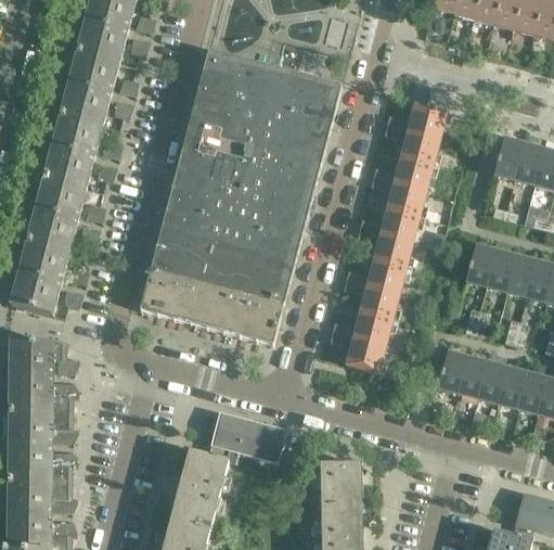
[(127,30),(136,0),(90,0),(89,5),(87,5),(85,12),(87,12),(86,20),(127,30)]
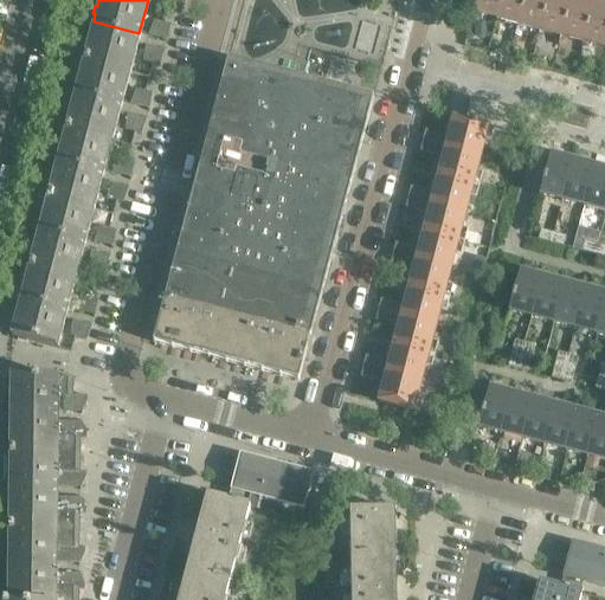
[(495,14),(499,0),(475,0),(472,8),(495,14)]
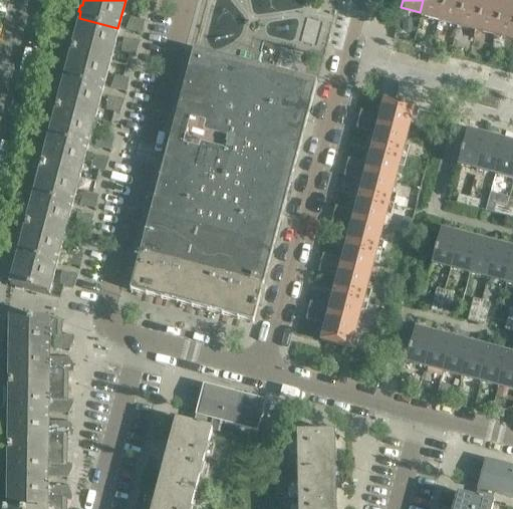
[(438,17),(442,0),(423,0),(420,12),(438,17)]
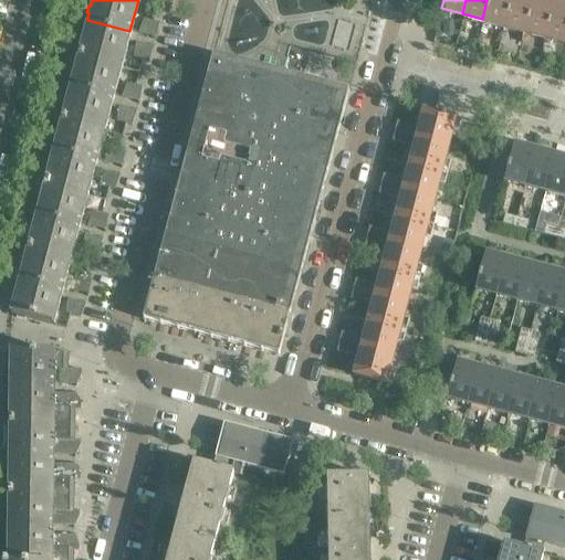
[(503,24),(509,0),(487,0),(482,19),(503,24)]
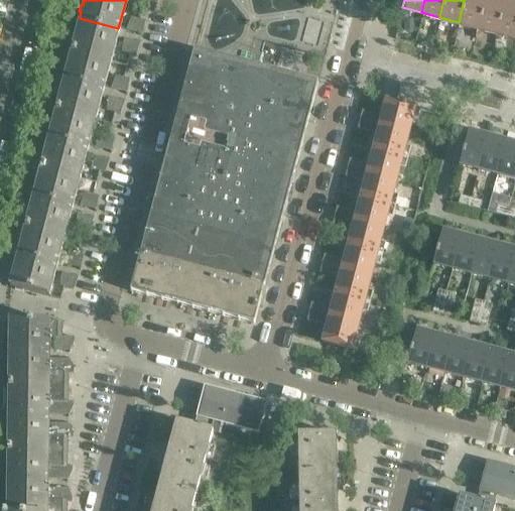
[(477,26),(484,0),(464,0),(459,22),(477,26)]
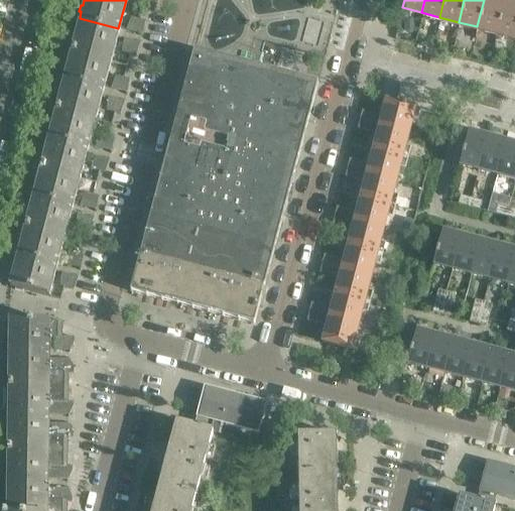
[(495,31),(504,0),(484,0),(477,26),(495,31)]
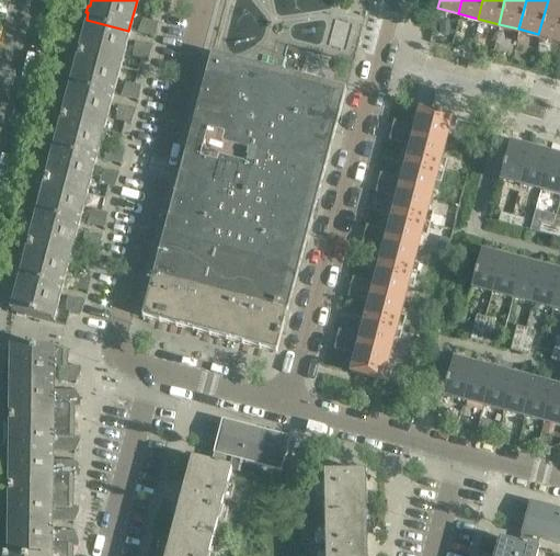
[(559,40),(559,34),(559,1),(553,0),(548,0),(538,34),(559,40)]
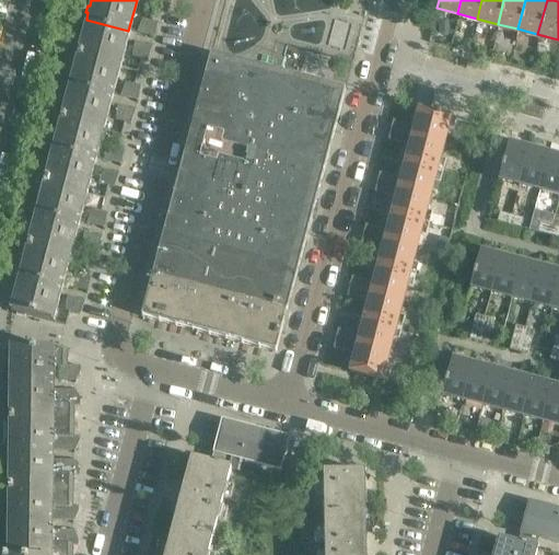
[(154,33),(156,19),(141,14),(137,27),(154,33)]
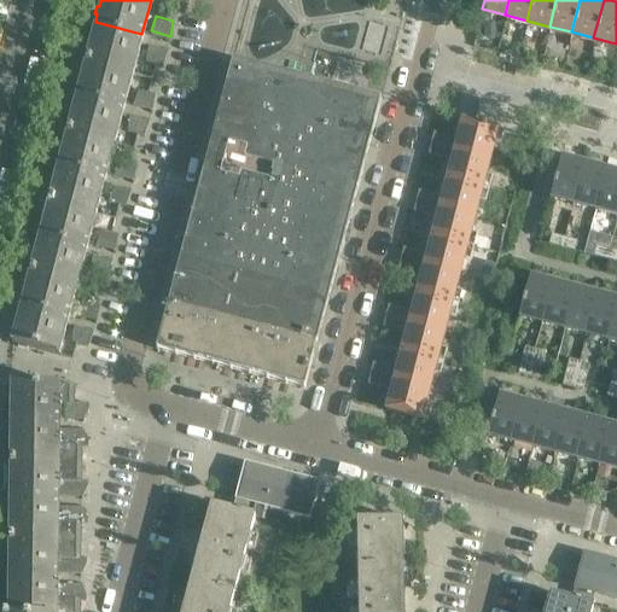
[(132,69),(140,40),(141,34),(95,22),(93,30),(91,29),(88,36),(91,38),(86,57),(132,69)]
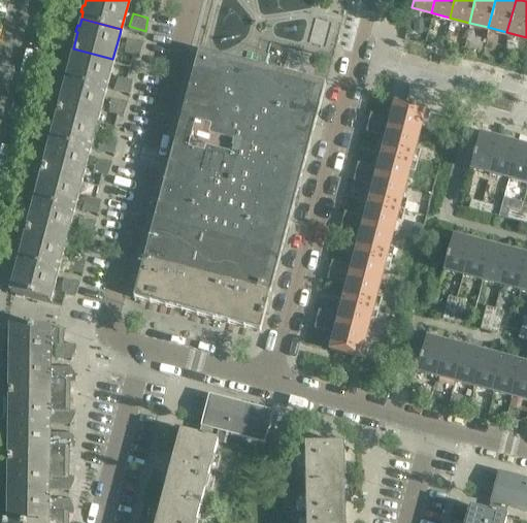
[(138,54),(142,40),(126,35),(124,50),(138,54)]
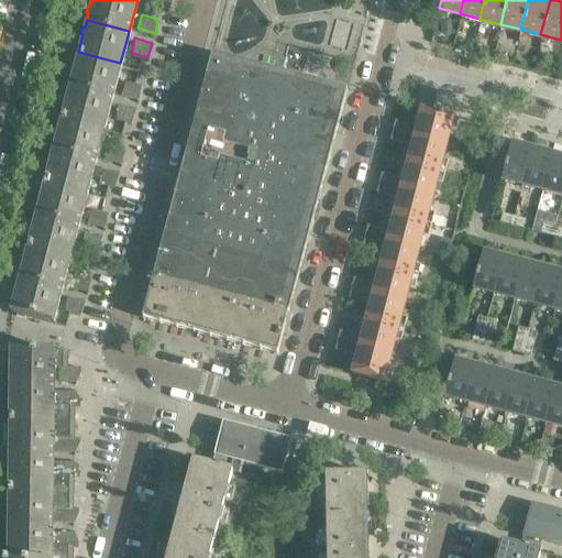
[(274,88),(278,67),(211,50),(206,70),(274,88)]
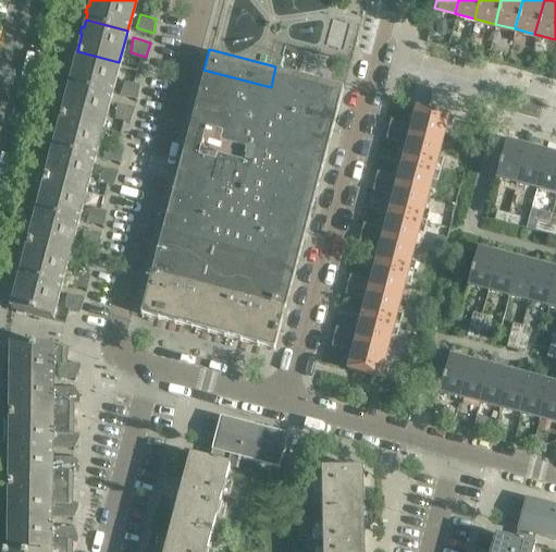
[(111,95),(119,62),(77,51),(72,69),(71,69),(69,75),(71,76),(69,83),(111,95)]
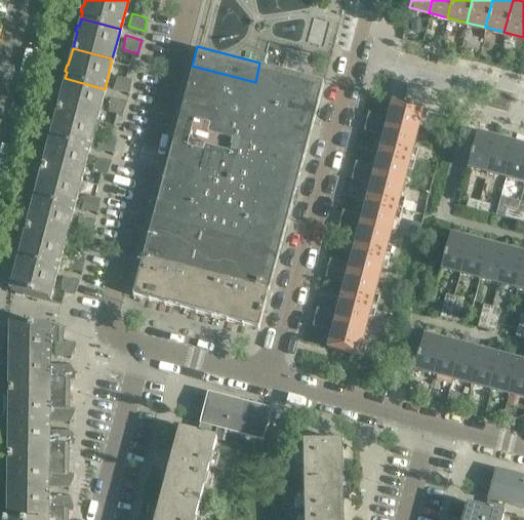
[(318,98),(323,80),(259,63),(255,82),(318,98)]
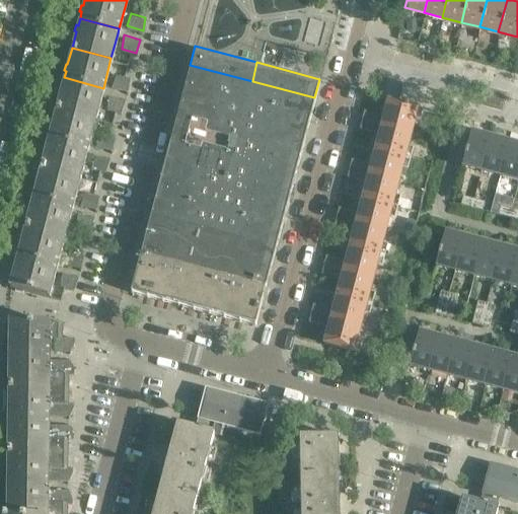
[(247,99),(252,81),(190,65),(185,83),(247,99)]
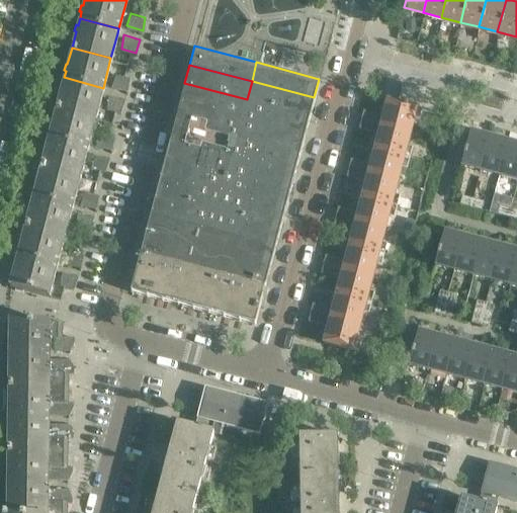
[(126,88),(130,75),(115,72),(111,84),(126,88)]
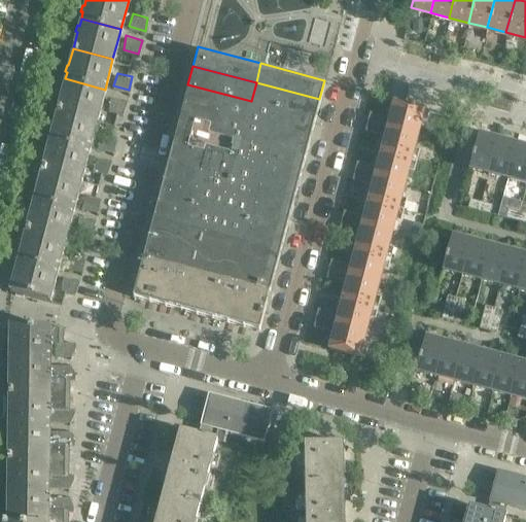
[(97,118),(104,94),(105,90),(65,78),(63,85),(62,84),(60,91),(62,92),(57,108),(97,118)]
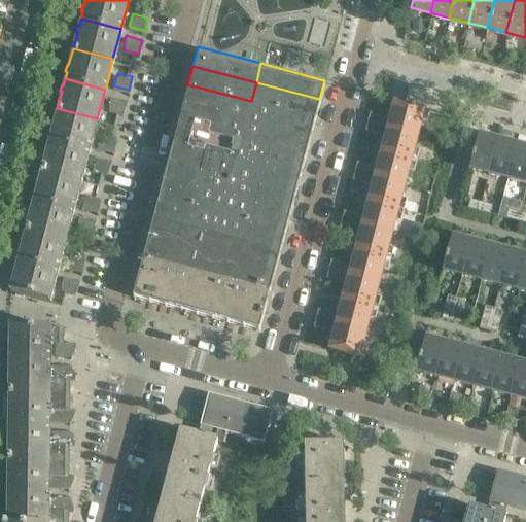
[(444,112),(449,92),(410,81),(405,101),(424,107),(444,112)]
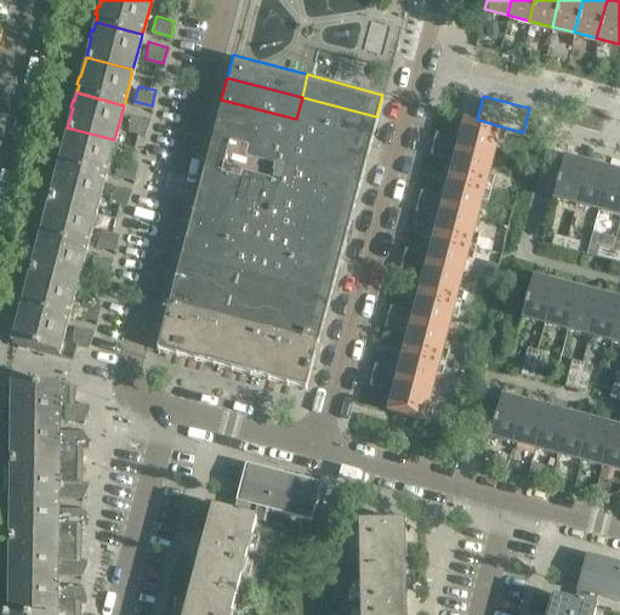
[(370,138),(376,117),(302,97),(296,119),(370,138)]
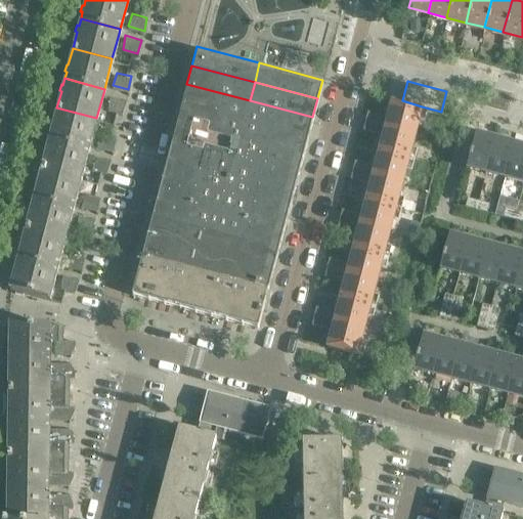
[(245,119),(250,100),(186,84),(181,102),(245,119)]
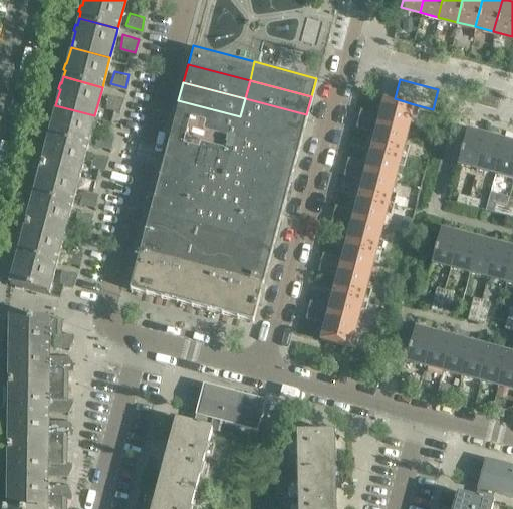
[(119,110),(122,97),(107,92),(105,106),(119,110)]
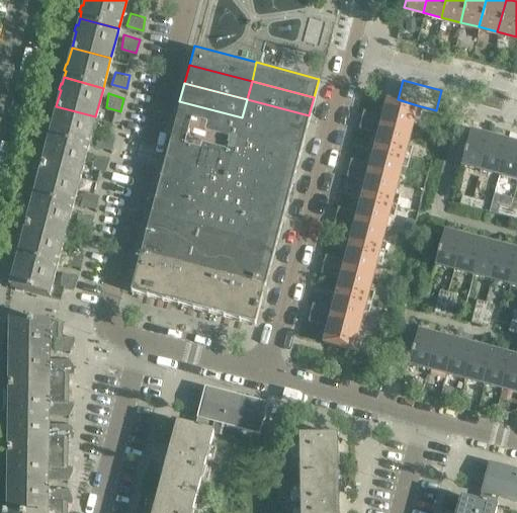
[(411,129),(417,105),(398,99),(386,96),(380,121),(411,129)]
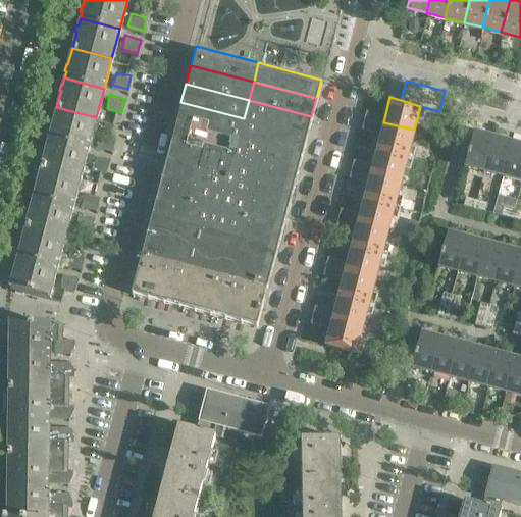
[(306,135),(311,116),(249,100),(244,118),(306,135)]
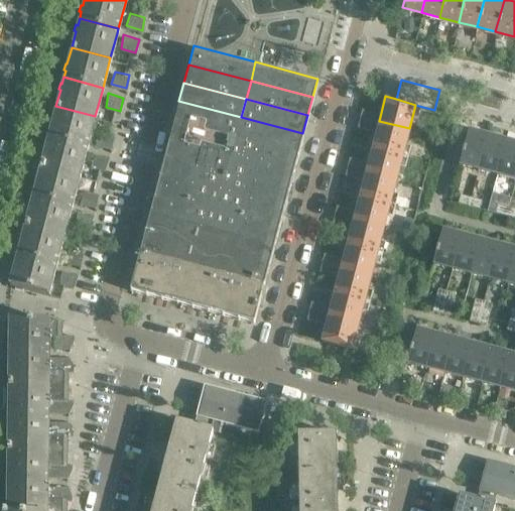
[(236,135),(241,117),(178,101),(174,119),(236,135)]
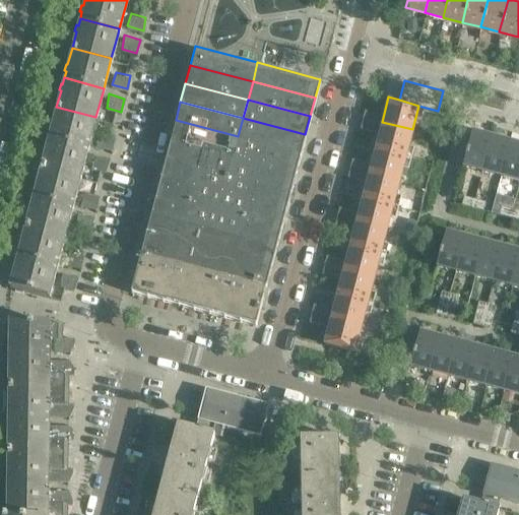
[(87,146),(95,117),(56,107),(52,123),(50,123),(49,129),(51,130),(49,136),(87,146)]
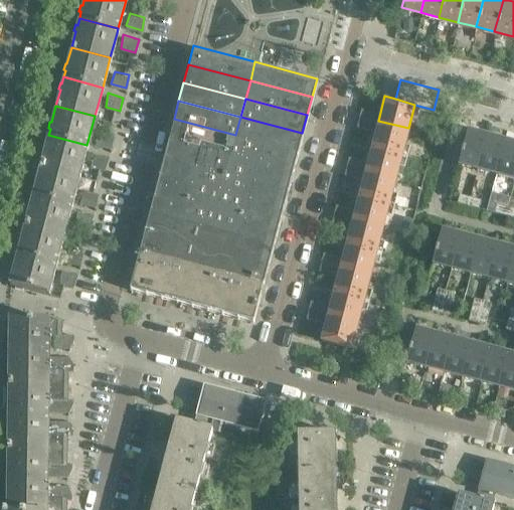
[(371,119),(374,111),(361,107),(358,116),(371,119)]
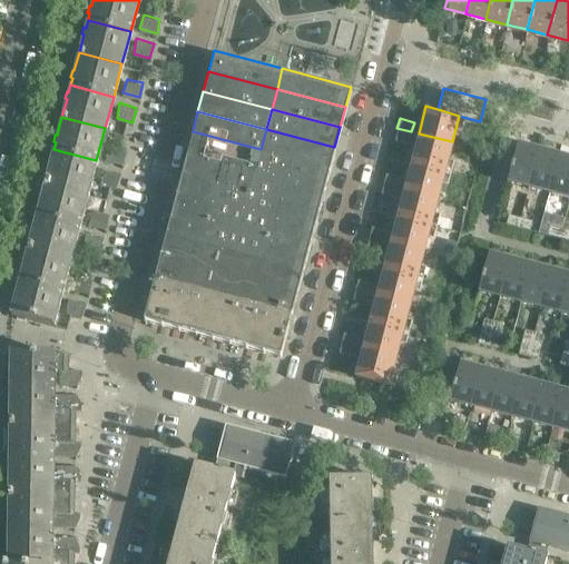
[(409,141),(411,131),(396,128),(394,137),(409,141)]
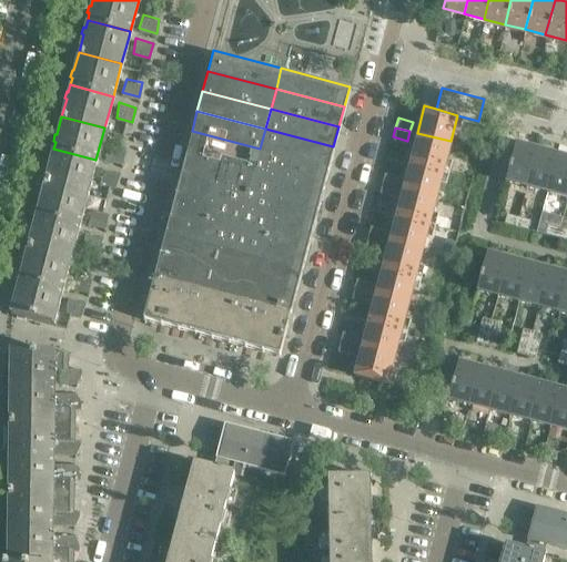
[(328,167),(333,146),(265,129),(260,149),(328,167)]
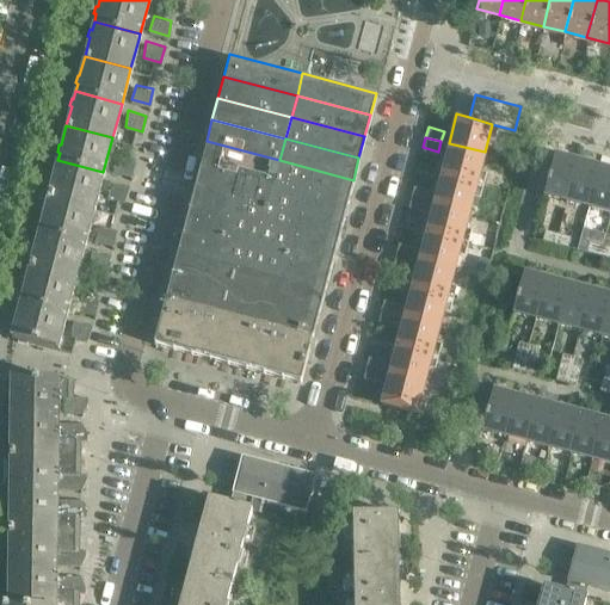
[(273,183),(279,160),(207,141),(201,164),(273,183)]
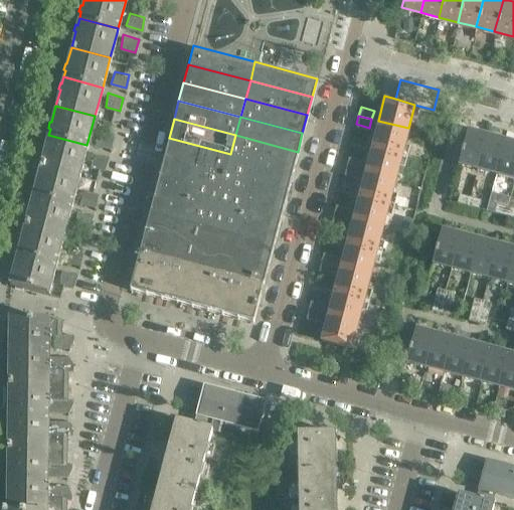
[(401,152),(408,128),(378,121),(371,144),(401,152)]
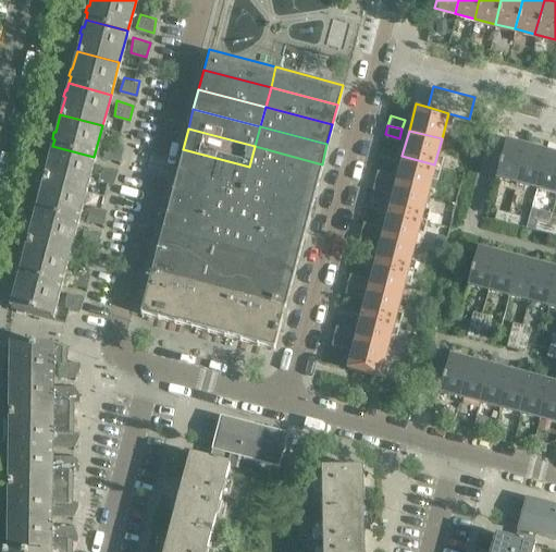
[(516,180),(526,144),(505,138),(495,174),(516,180)]
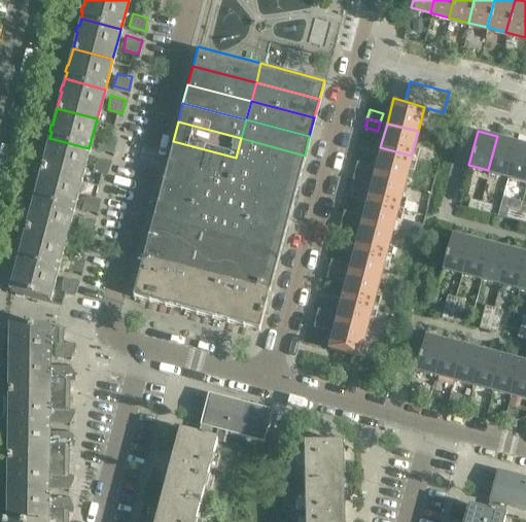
[(112,149),(116,137),(101,133),(98,145),(112,149)]
